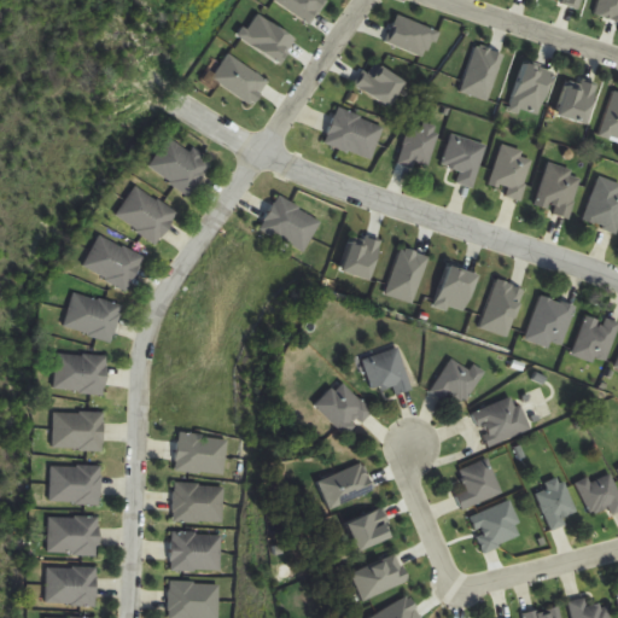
[(324,144),(372,161),(385,127),(337,109),(324,144)]
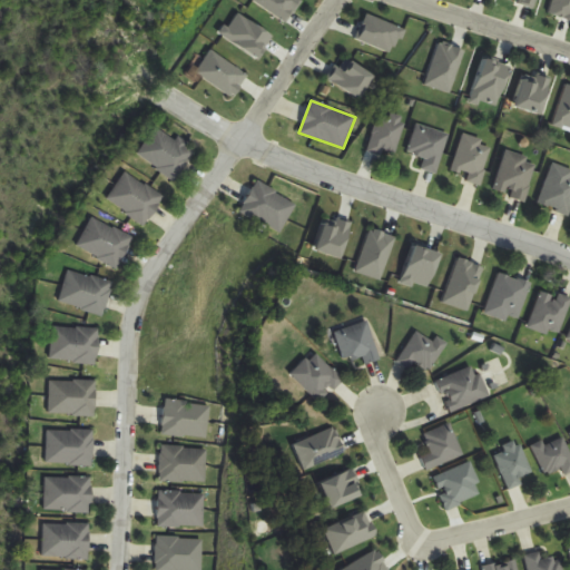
[(367,151),(382,156),(384,150),(395,154),(406,120),(391,115),(390,120),(380,117),(367,151)]
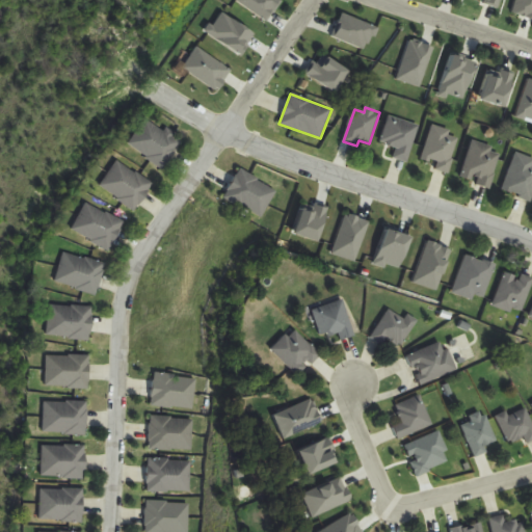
[(408,162),(420,126),(390,115),(381,142),(398,148),(395,158),(408,162)]
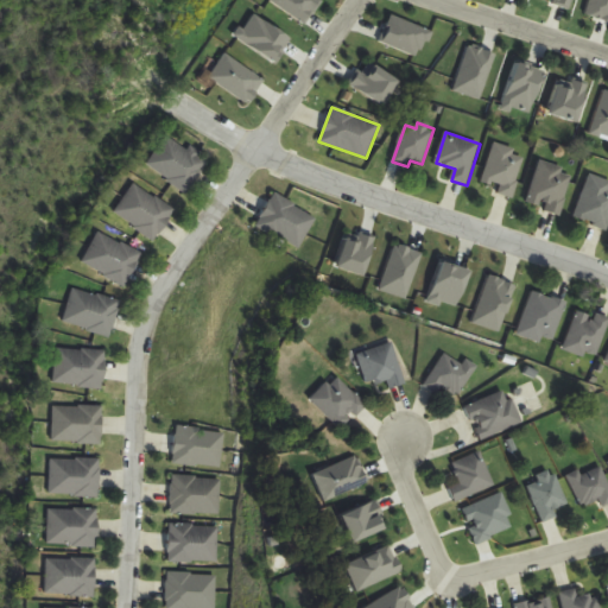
[(187,194),(209,162),(168,134),(146,166),(187,194)]
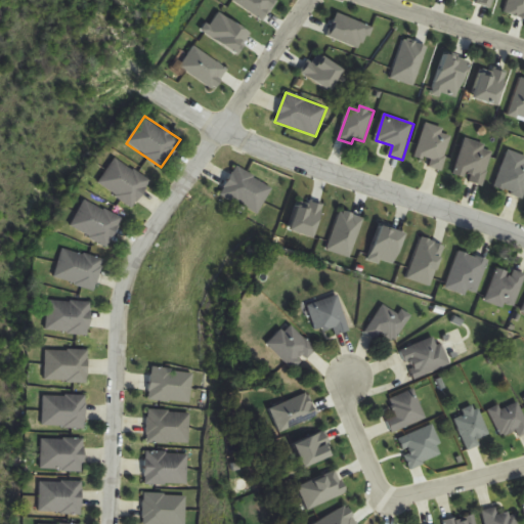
[(429,167),(441,171),(454,133),(427,124),(416,156),(431,161),(429,167)]
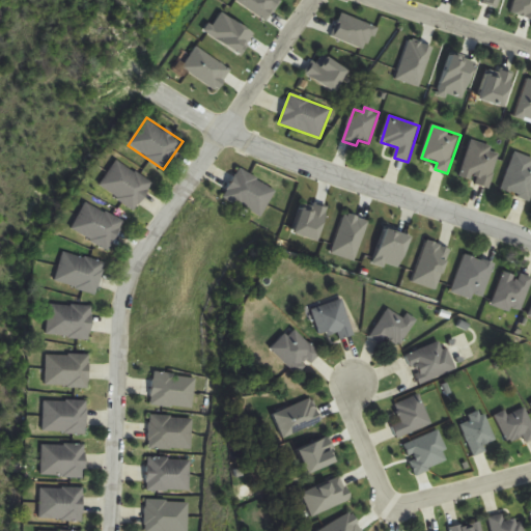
[(491,189),(502,150),(472,141),(459,178),(491,189)]
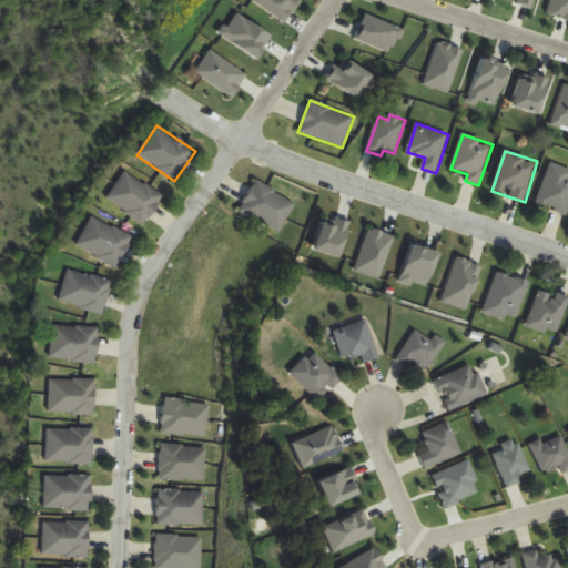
[(536,203),(567,215),(567,214),(567,170),(551,164),(536,203)]
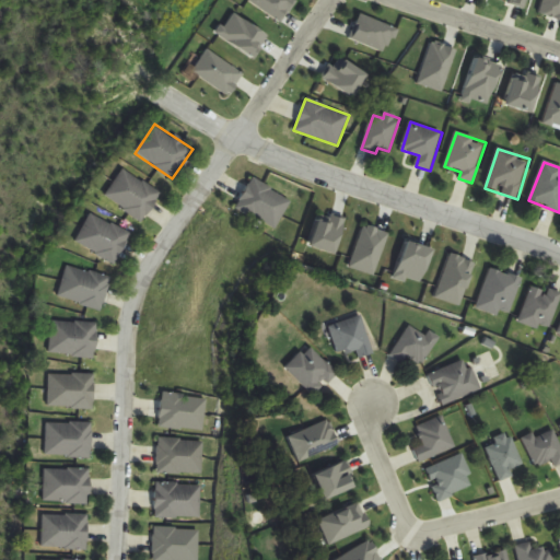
[(146,220),(161,190),(120,170),(105,199),(146,220)]
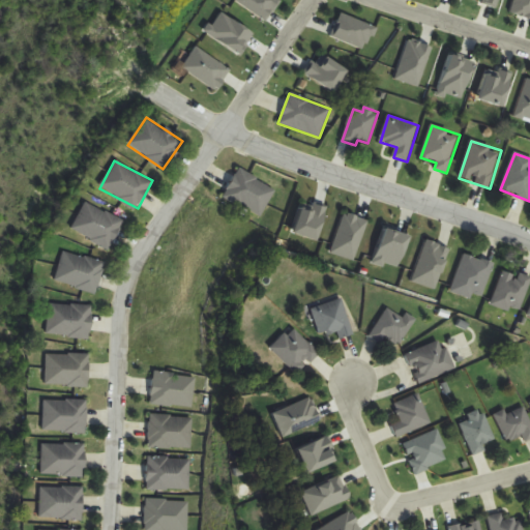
[(275,187),(236,170),(223,200),(262,217),(275,187)]
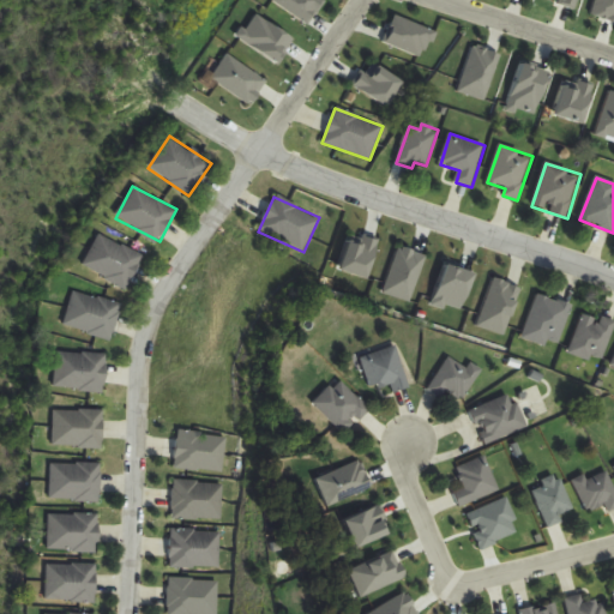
[(127,289),(144,256),(98,234),(83,268),(127,289)]
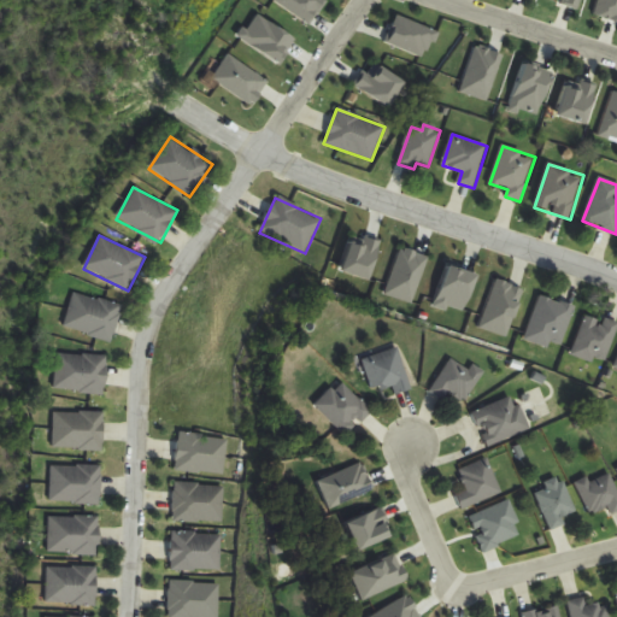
[(112,342),(122,306),(74,293),(64,329),(112,342)]
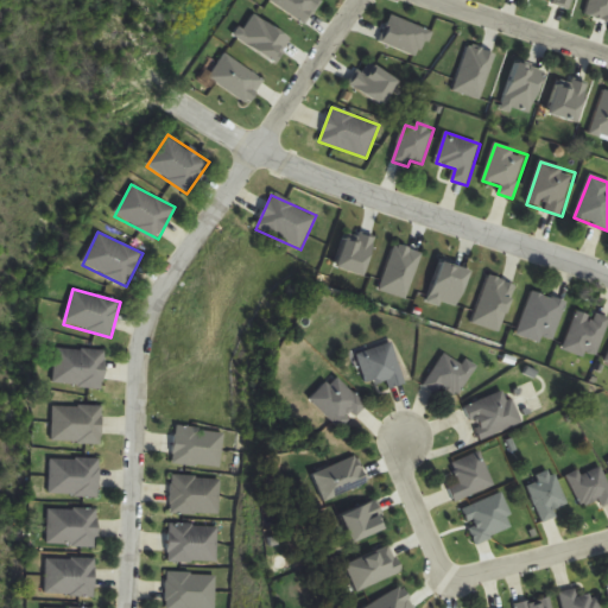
[(567,302),(532,291),(518,335),(553,347),(567,302)]
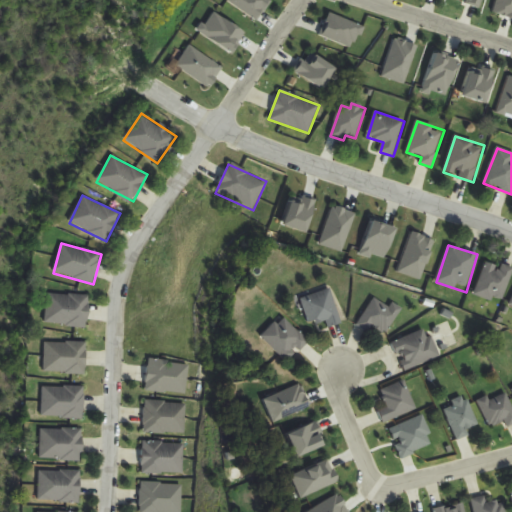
[(503,304),(511,276),(511,268),(486,260),(475,295),(503,304)]
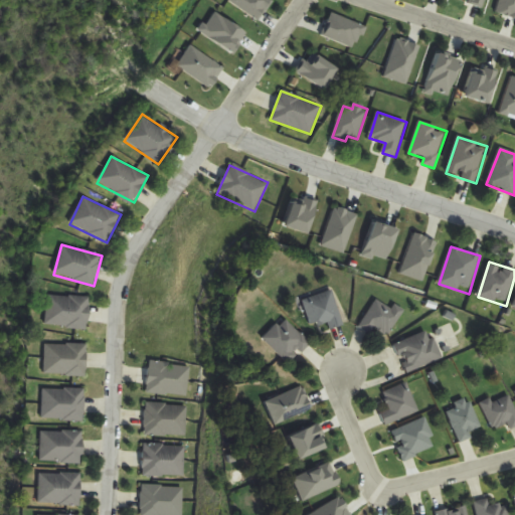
[(303,300),(311,327),(327,322),(330,329),(343,325),(333,291),(303,300)]
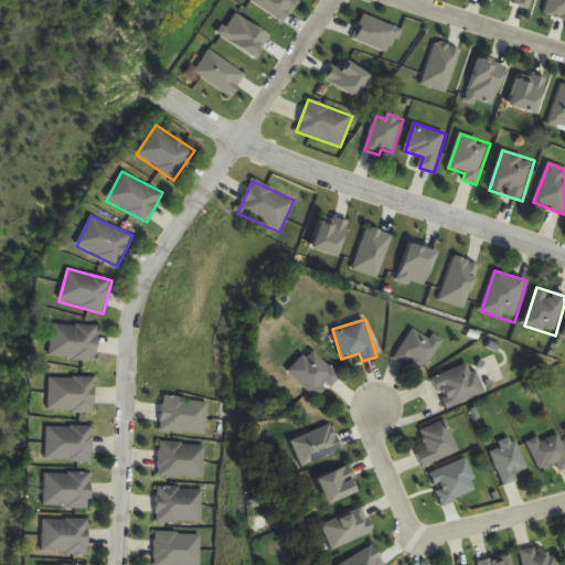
[(99,328),(53,322),(49,356),(96,362),(99,328)]
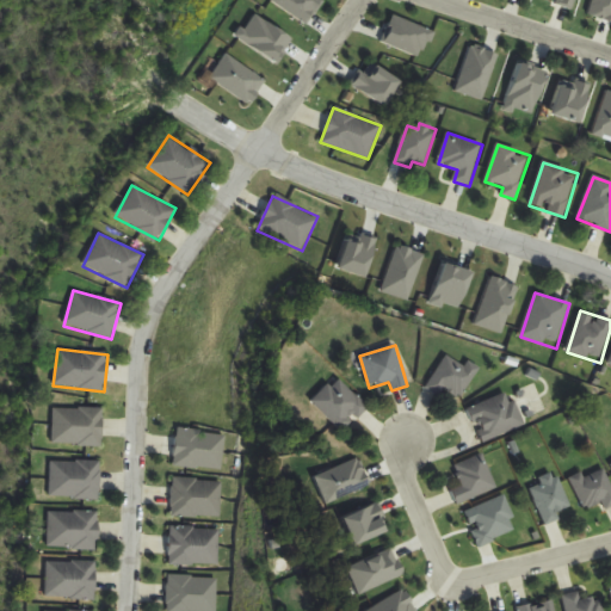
[(426,389),(440,396),(444,389),(462,399),(479,368),(467,360),(464,365),(445,355),(426,389)]
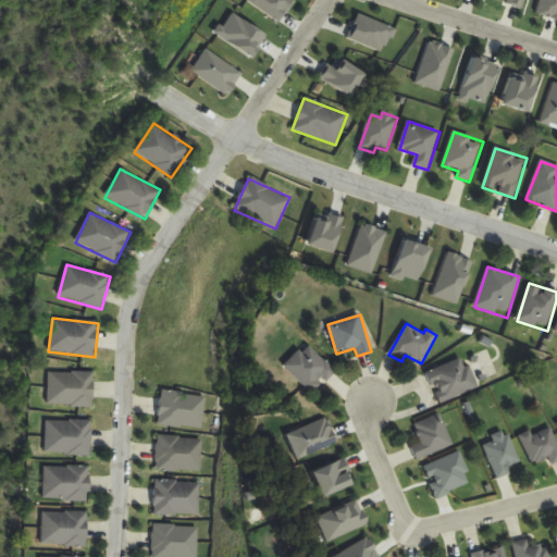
[(284,366),(311,395),(335,372),(308,343),(284,366)]
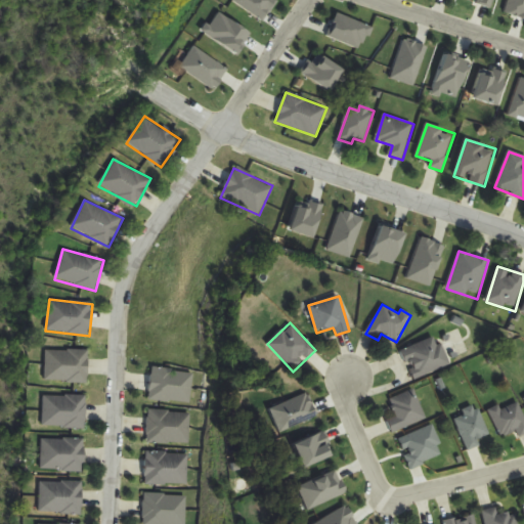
[(450,365),(438,336),(402,350),(415,380),(450,365)]
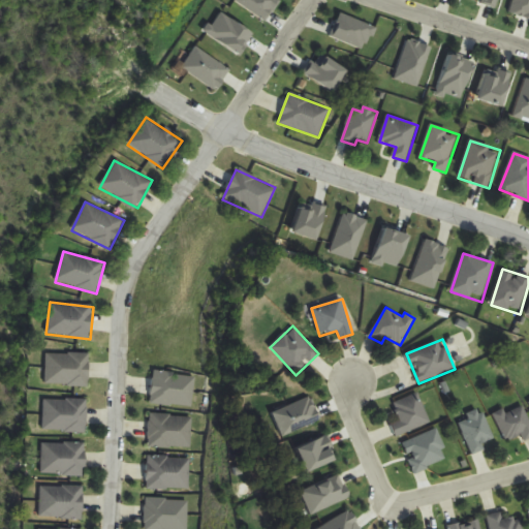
[(89,353),(45,353),(45,385),(89,385),(89,353)]
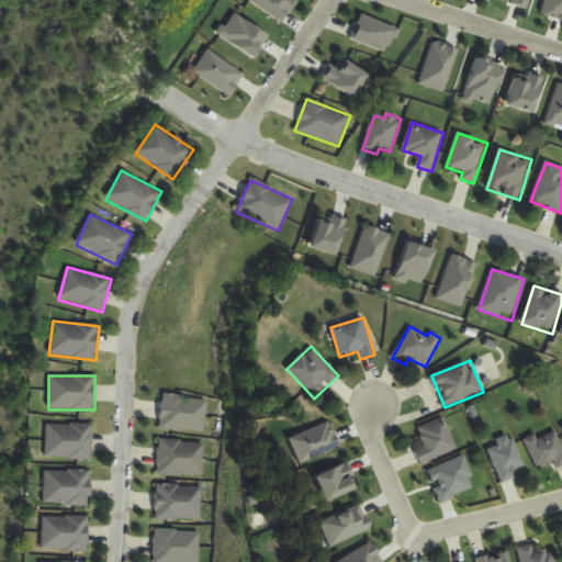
[(206,398),(161,394),(158,429),(203,434),(206,398)]
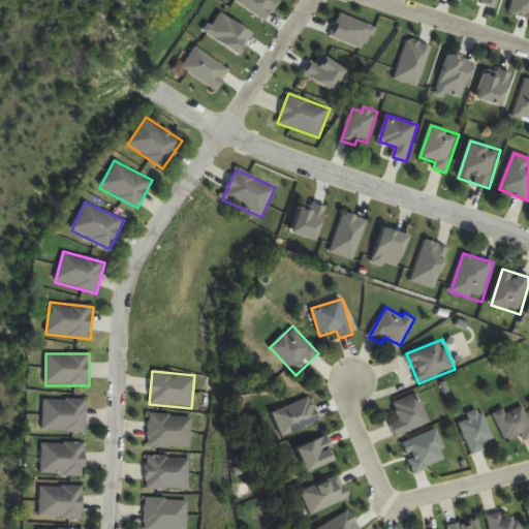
[(393,403),(400,422),(392,425),(396,437),(430,425),(418,394),(393,403)]
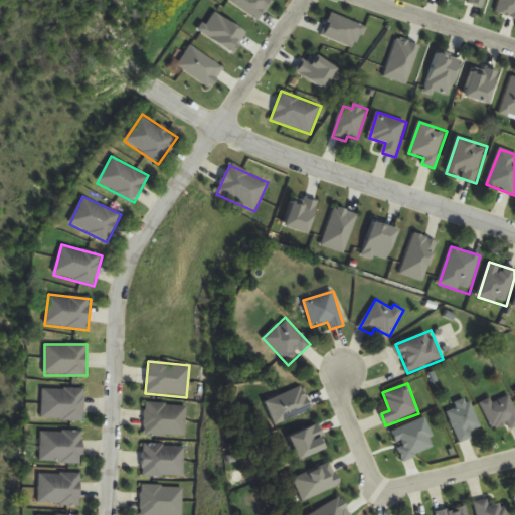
[(42,388),(42,420),(84,420),(84,389),(42,388)]
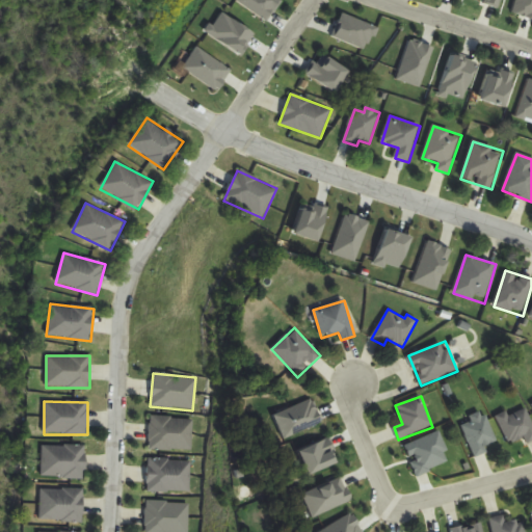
[(498,419),(509,445),(525,436),(529,444),(531,442),(531,421),(525,406),(498,419)]
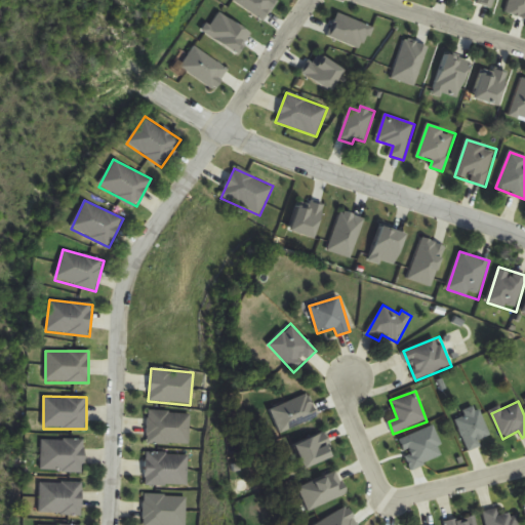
[(453,418),(469,451),(481,446),(479,441),(491,436),(478,407),(453,418)]
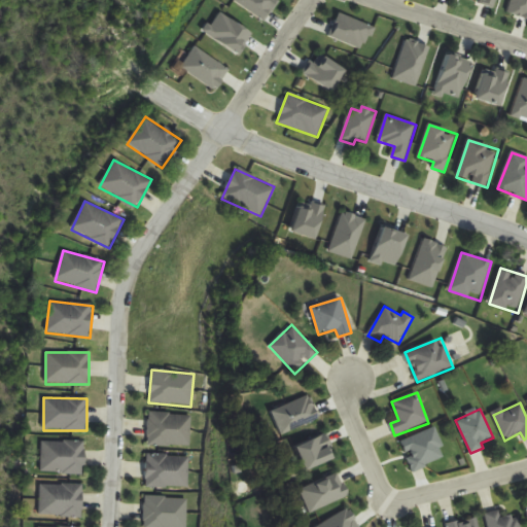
[(190,447),(190,414),(147,414),(147,447),(190,447)]
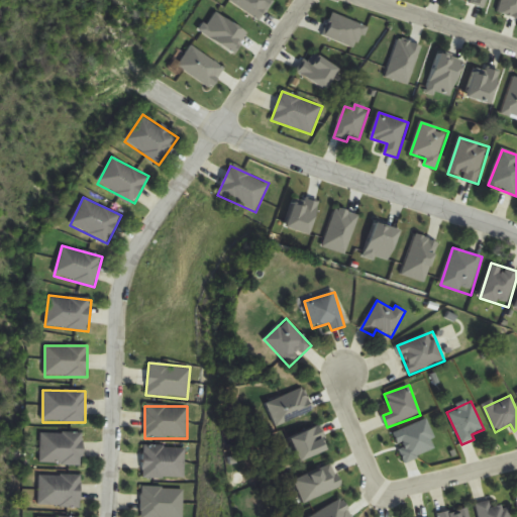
[(393,433),(405,462),(438,450),(426,420),(393,433)]
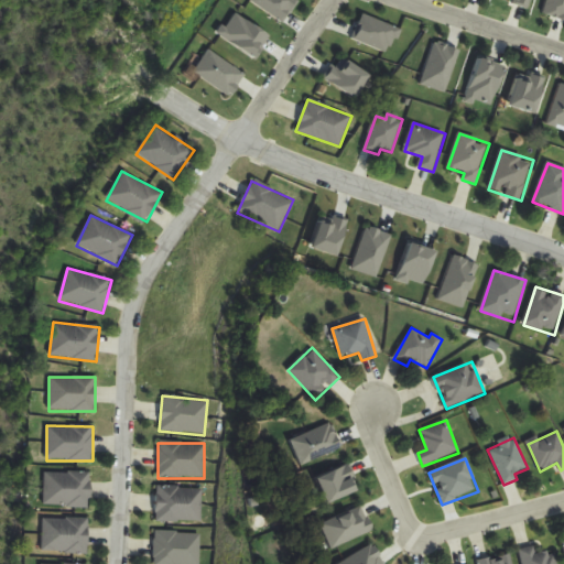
[(44,508),(90,508),(90,473),(44,473),(44,508)]
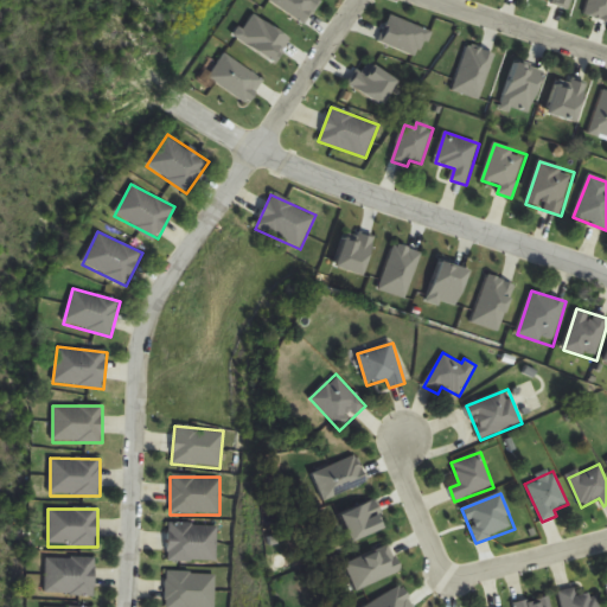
[(168,562),(217,562),(217,524),(168,524),(168,562)]
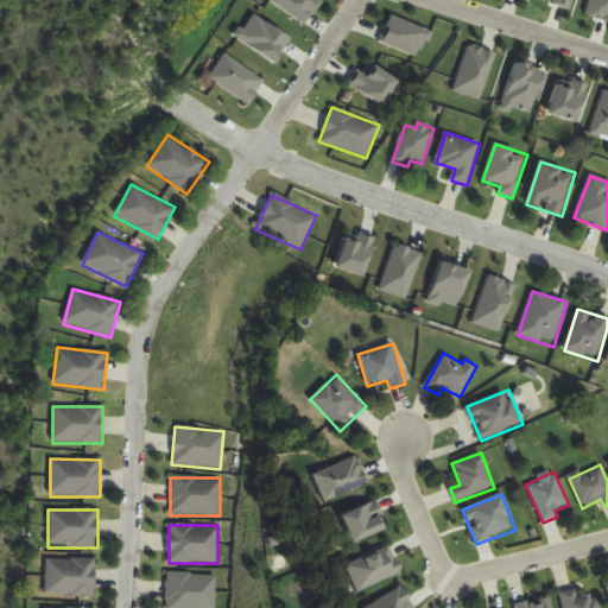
[(46,559),(45,596),(95,597),(96,559),(46,559)]
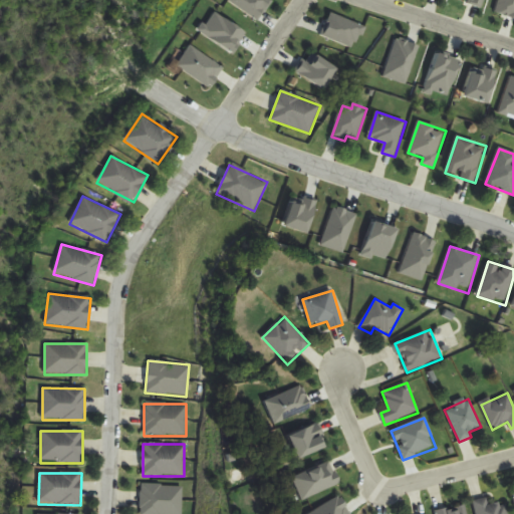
[(182,513),(183,485),(141,485),(140,513),(182,513)]
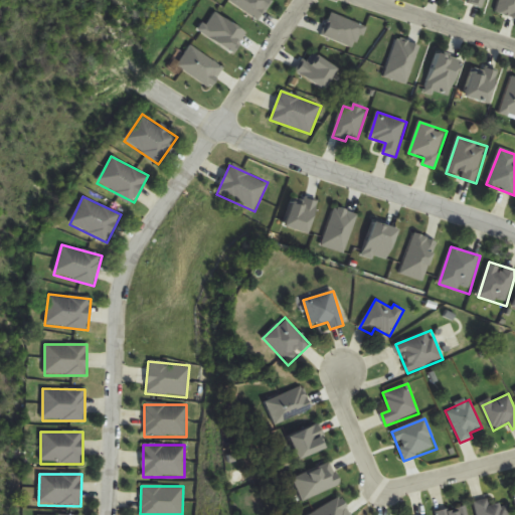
[(509,514),(507,504),(490,507),(488,499),(476,502),(477,514),(509,514)]
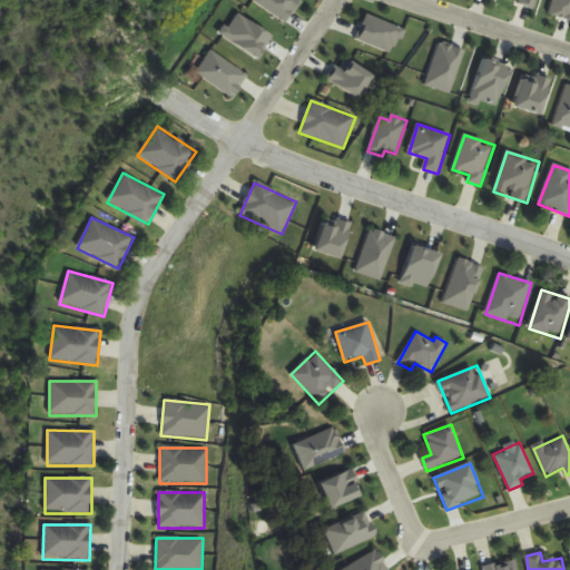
[(484,566),(484,569),(518,569),(517,560),(484,566)]
